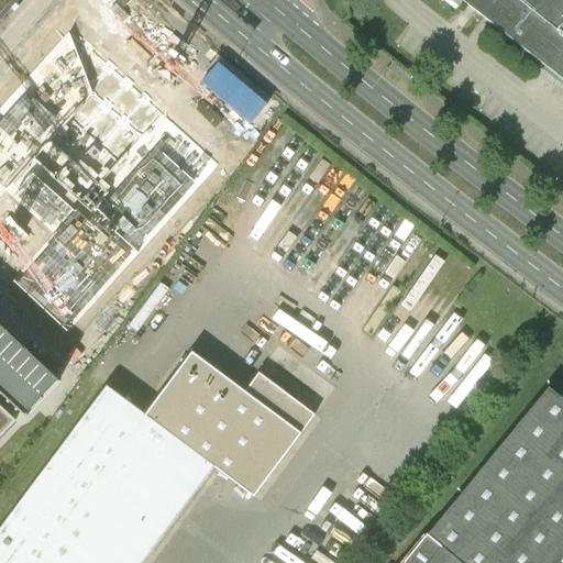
[(0,0),(0,21),(19,0),(0,0)]
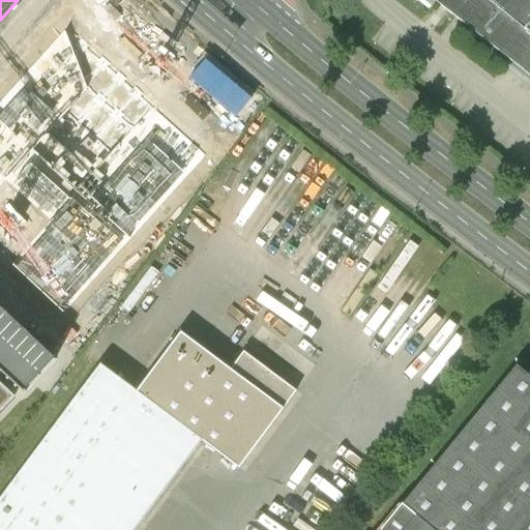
[(427,0),(529,79),(529,31),(489,0),(427,0)]
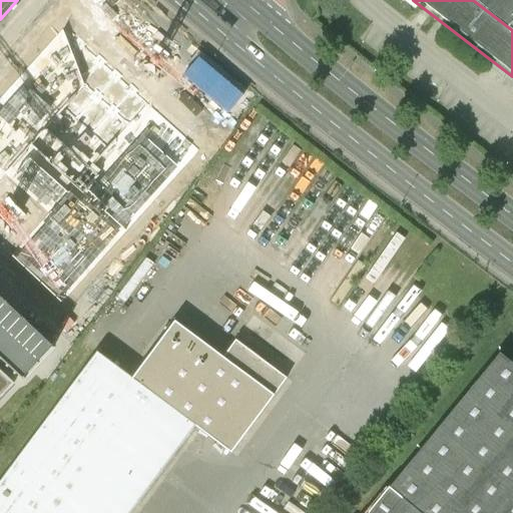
[(512,0),(473,0),(512,30),(512,28),(512,0)]
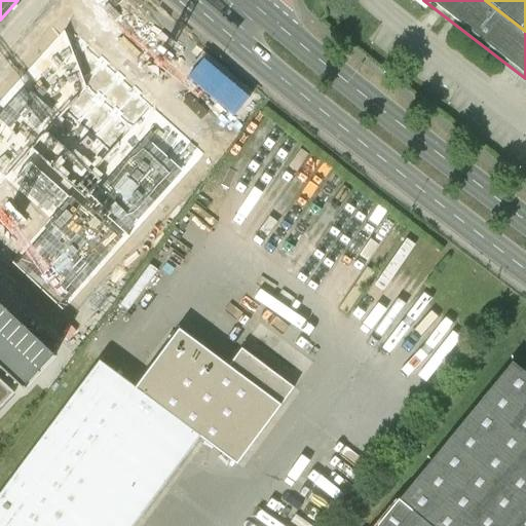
[(367,231),(382,207),(373,201),(358,226),(367,231)]
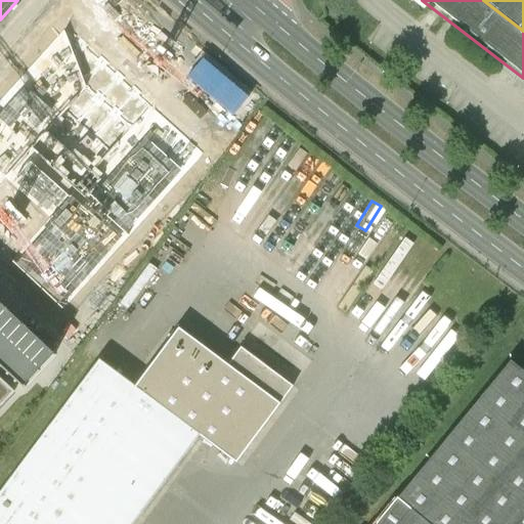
[(55,356),(0,304),(0,368),(1,368),(6,374),(5,376),(7,377),(8,376),(14,381),(13,383),(15,384),(16,383),(24,389),(55,356)]
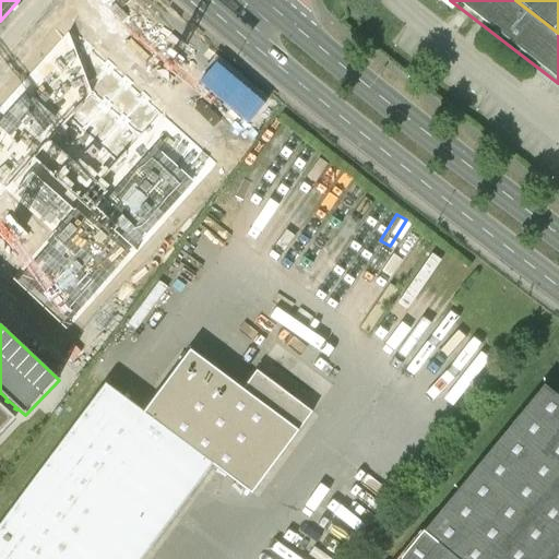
[(105,384),(0,524),(0,558),(140,558),(212,463),(251,491),(312,409),(257,369),(241,389),(190,351),(144,413),(105,384)]
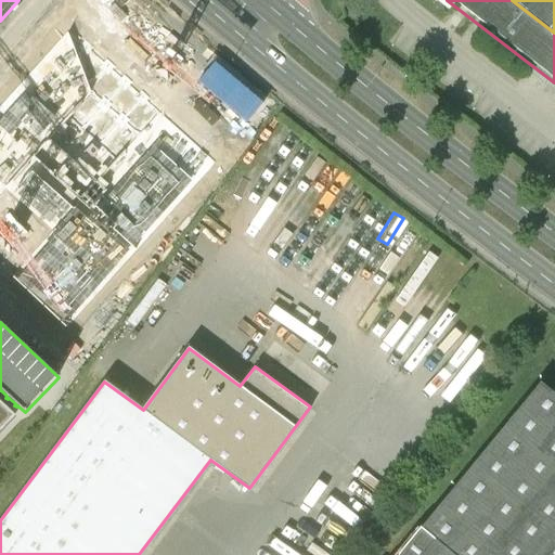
[(554,554),(554,394),(541,382),(398,554),(554,554)]
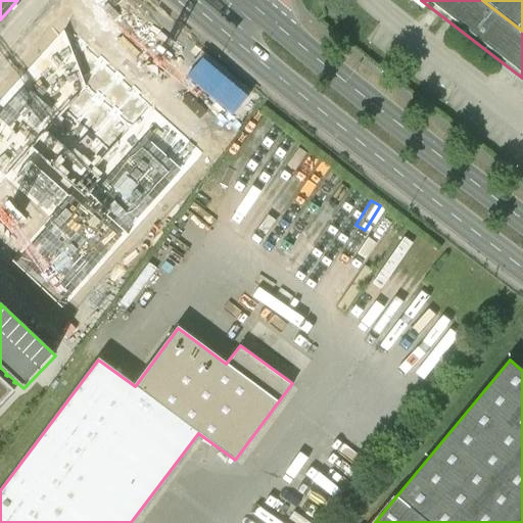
[(0,406),(14,391),(0,378),(0,406)]
